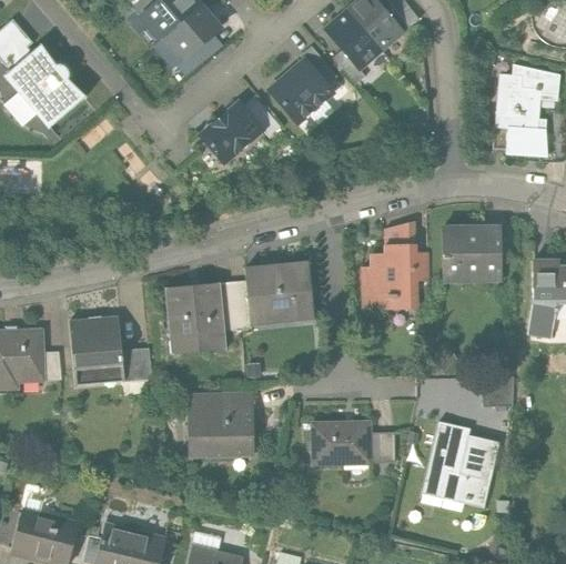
[(169,43),(174,38),(210,8),(203,0),(170,0),(148,19),(169,43)]
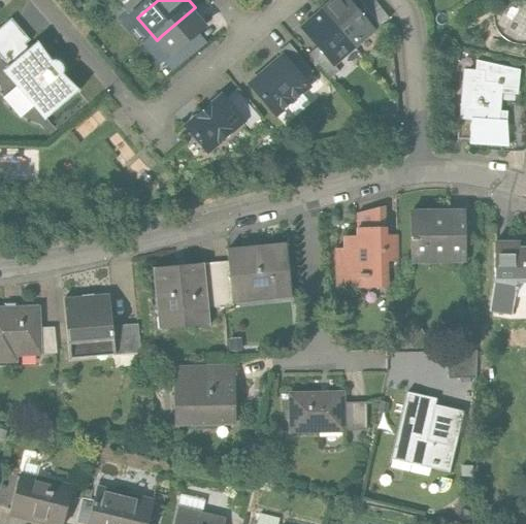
[(336,0),(325,10),(357,47),(376,30),(351,0),(336,0)]
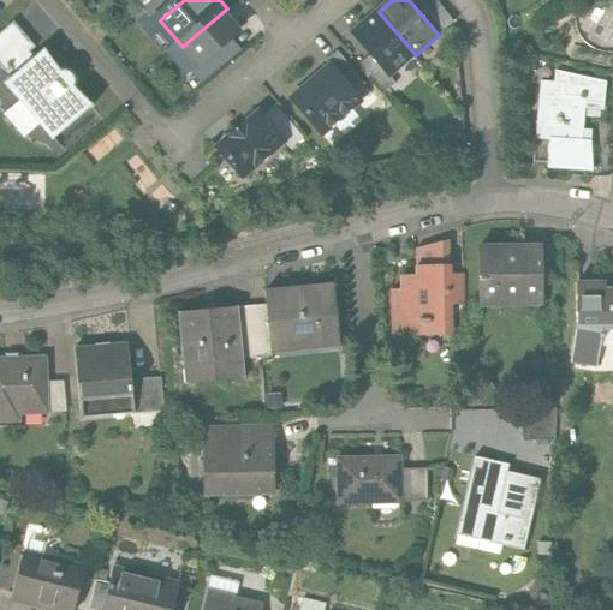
[(420,0),(441,25),(456,13),(444,0),(420,0)]
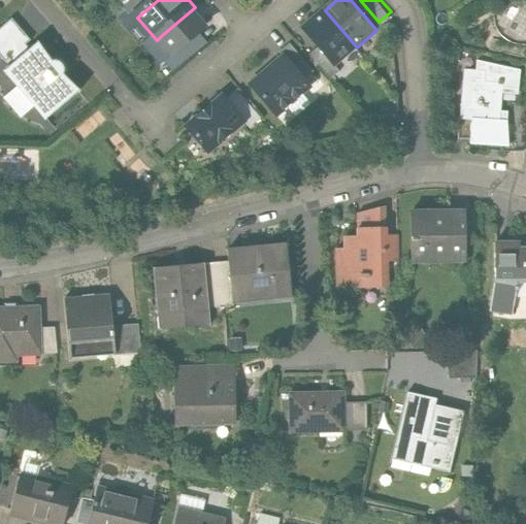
[(217,33),(195,7),(162,35),(184,61),(217,33)]
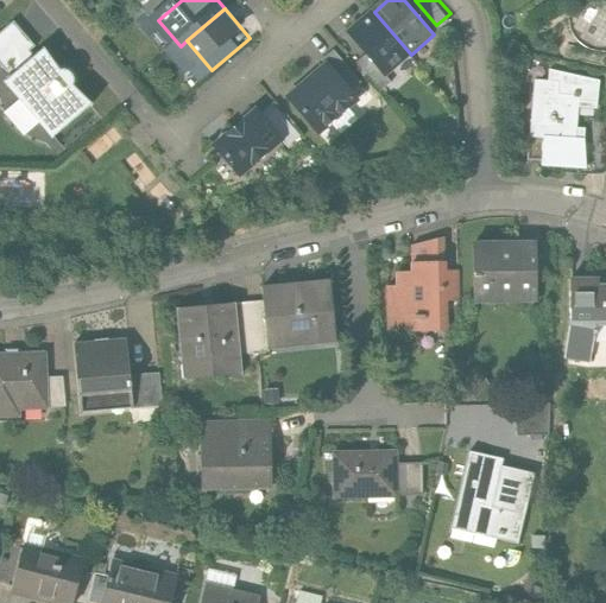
[(387,75),(411,55),(374,12),(351,31),(387,75)]
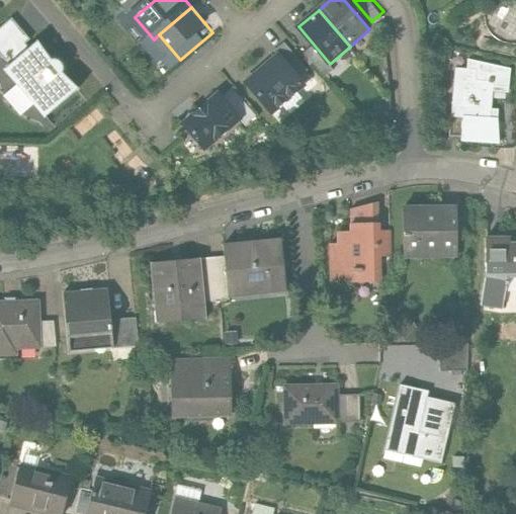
[(476,12),(452,30),(451,37),(470,41),(471,37),(480,38),(488,38),(501,35),(510,30),(513,26),(514,21),(514,17),(511,13),(507,11),(504,11),(502,13),(499,16),(494,18),(489,18),(485,16),(479,16),(476,12)]
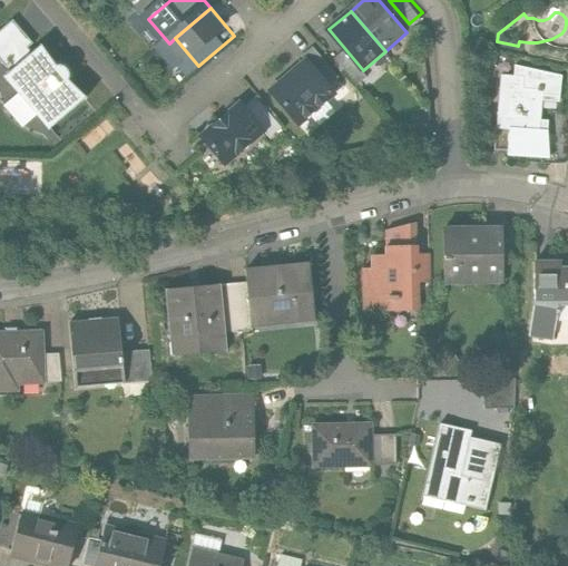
[(0,30),(0,57),(11,71),(41,47),(13,19),(0,30)]
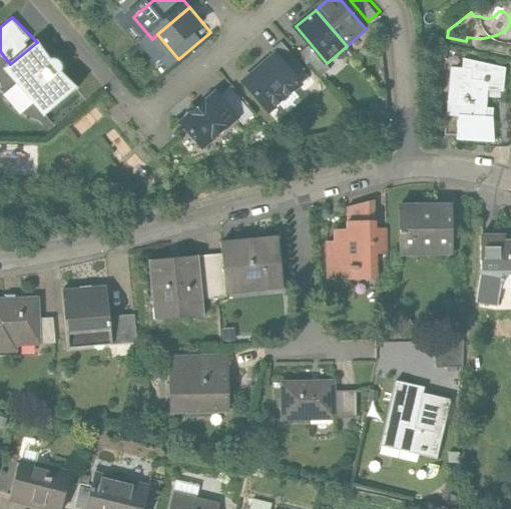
[(10,64),(8,67),(48,116),(82,88),(41,39),(37,42),(10,64)]
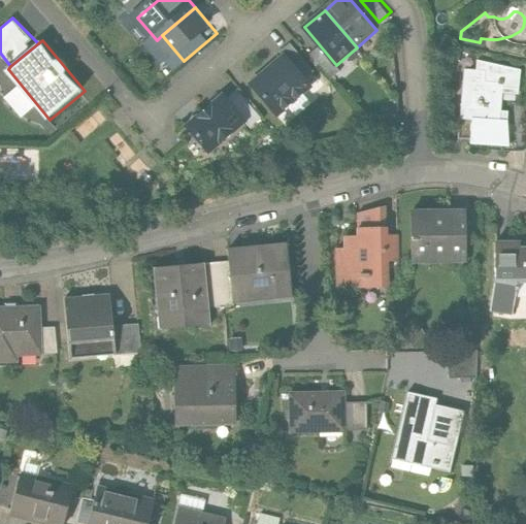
[(285,58),(254,85),(281,115),(310,88),(285,58)]
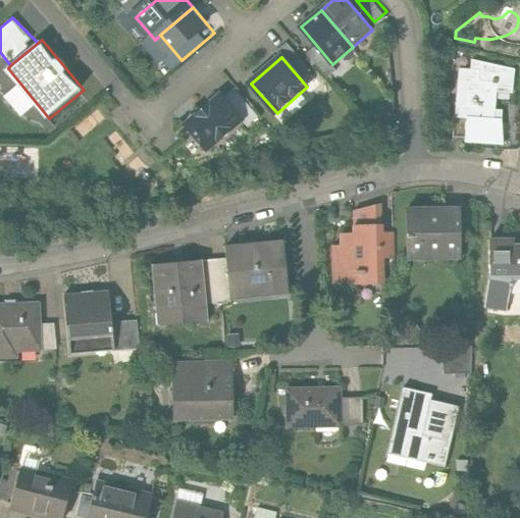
[(466,120),(464,145),(500,147),(503,111),(495,110),(496,92),(513,93),(515,67),(472,57),(471,70),(458,69),(455,119),(466,120)]
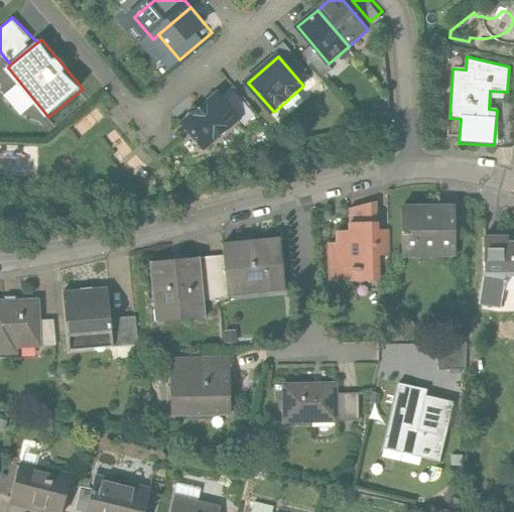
[(222,95),(187,123),(213,153),(247,125),(222,95)]
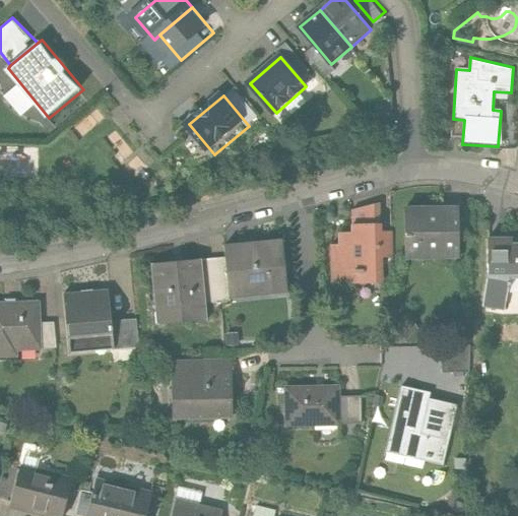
[(411,207),(411,253),(458,253),(457,207),(411,207)]
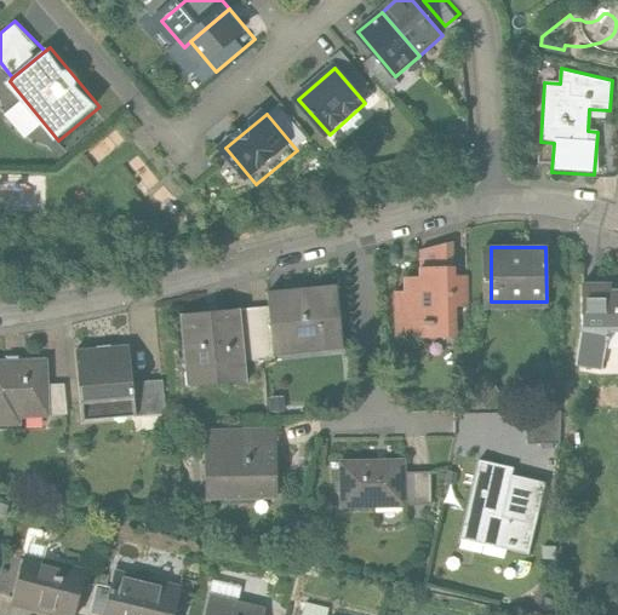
[(398,287),(399,331),(456,331),(456,298),(471,298),(471,270),(456,270),(456,264),(421,264),(422,274),(406,275),(406,287),(398,287)]
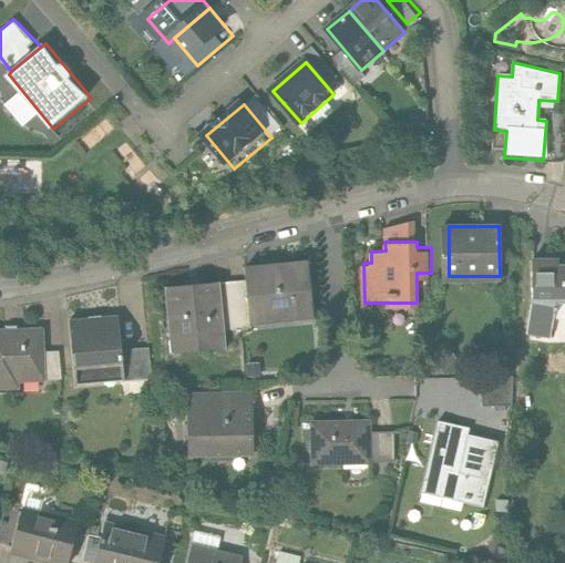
[(564,265),(558,266),(558,258),(534,258),(534,299),(564,298),(564,265)]
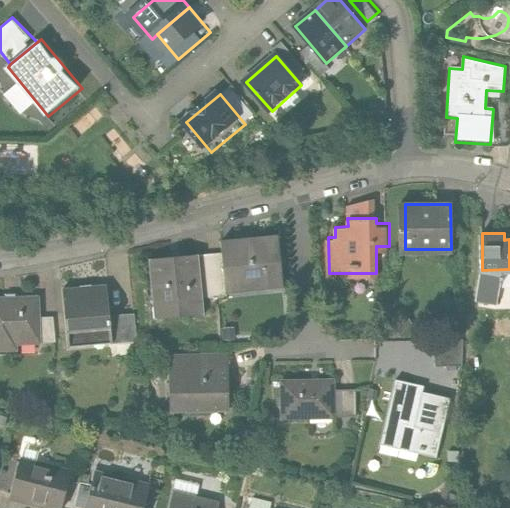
[(280,236),(226,242),(227,252),(231,290),(285,284),(280,236)]
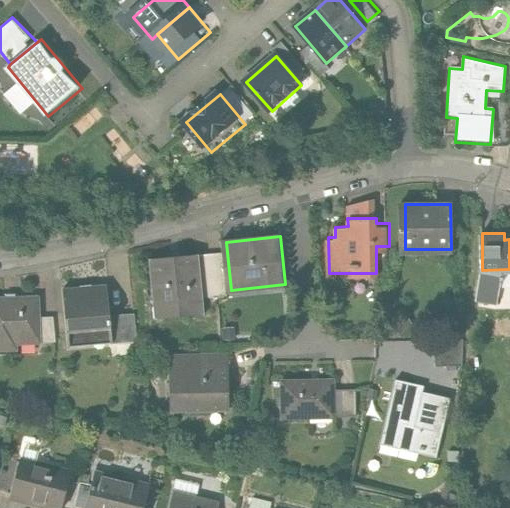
[(227,252),(199,254),(203,293),(231,290),(227,252)]
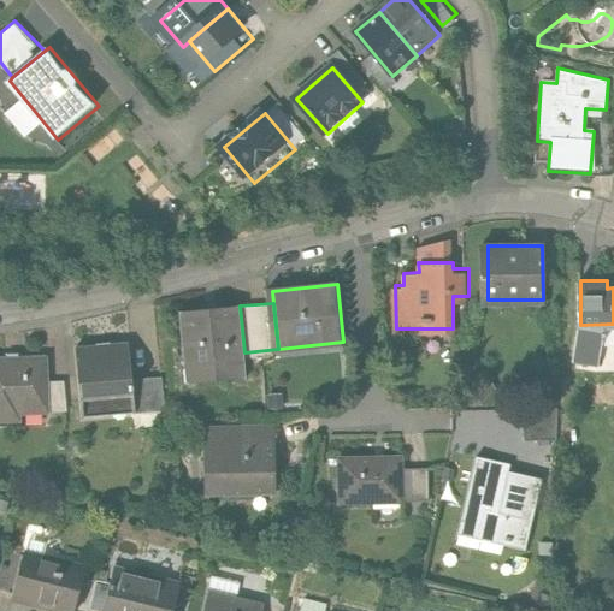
[(240,306),(183,312),(190,380),(247,374),(244,353),(240,306)]
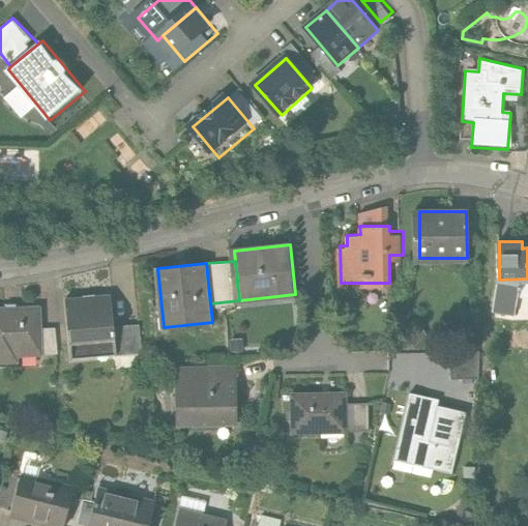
[(111,294),(67,298),(74,358),(117,354),(114,327),(111,294)]
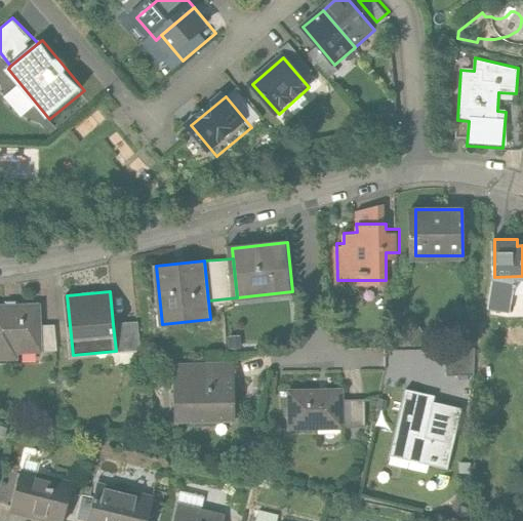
[(38,306),(0,307),(0,359),(15,359),(14,351),(39,350),(38,326),(38,306)]
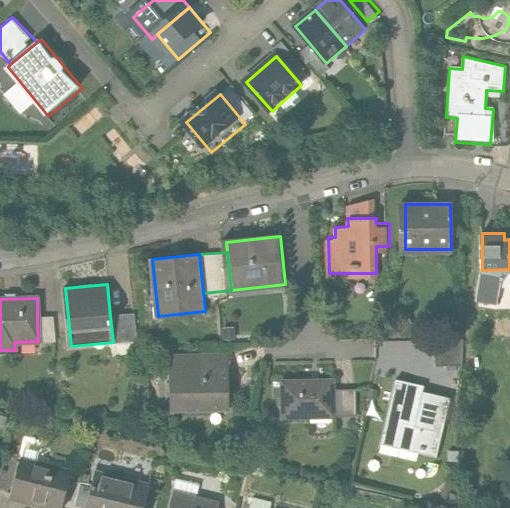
[(413,325),(403,312),(390,322),(399,335),(413,325)]
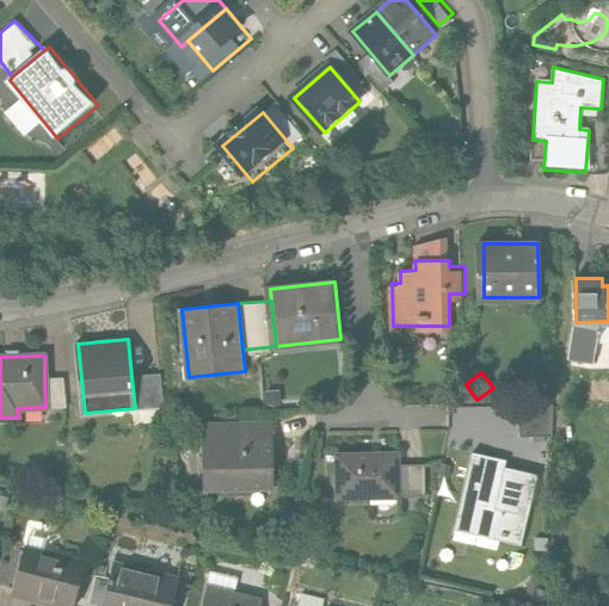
[(161,373),(131,377),(135,408),(165,404),(161,373)]
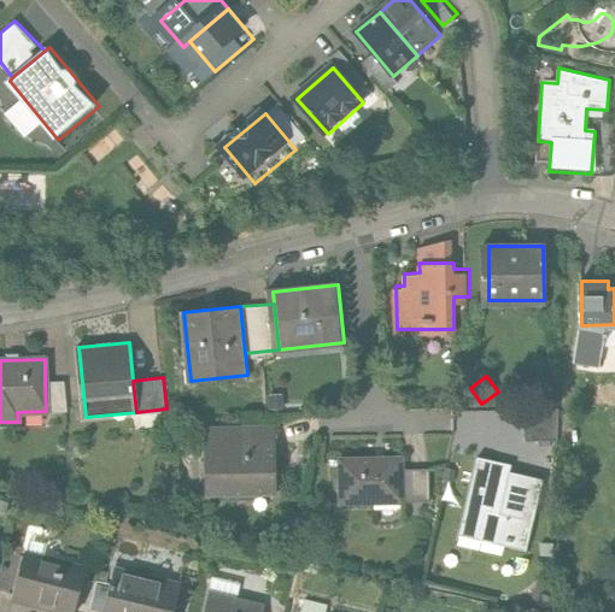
[(65,382),(45,383),(46,411),(66,411),(65,382)]
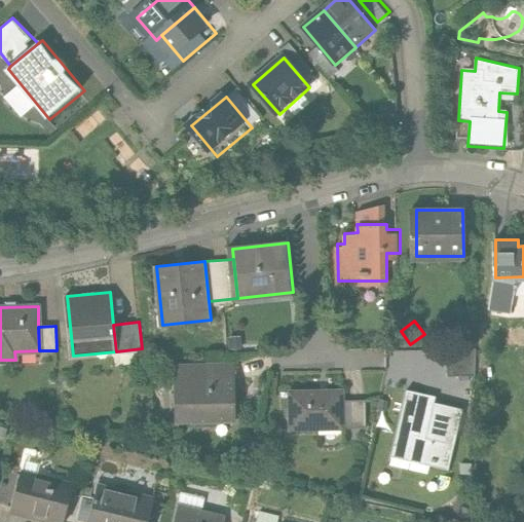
[(239,336),(229,338),(230,350),(241,349),(239,336)]
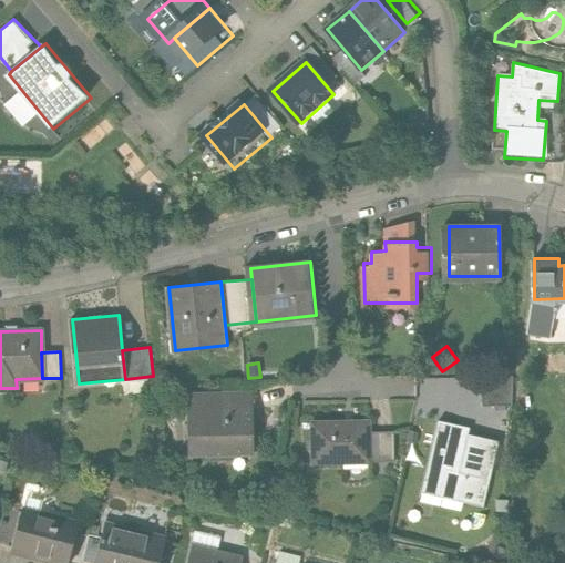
[(481,377),(482,408),(513,407),(513,376),(481,377)]
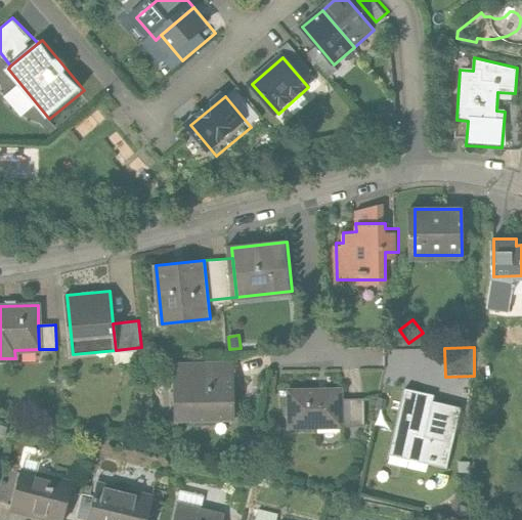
[(234,421),(233,363),(175,365),(176,422),(234,421)]
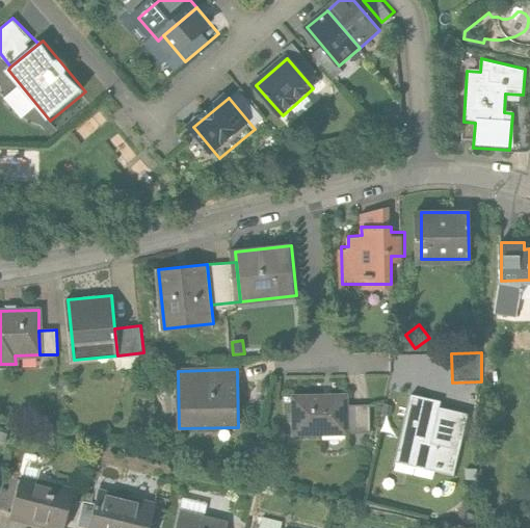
[(398,459),(454,472),(468,412),(440,405),(441,399),(414,393),(398,459)]
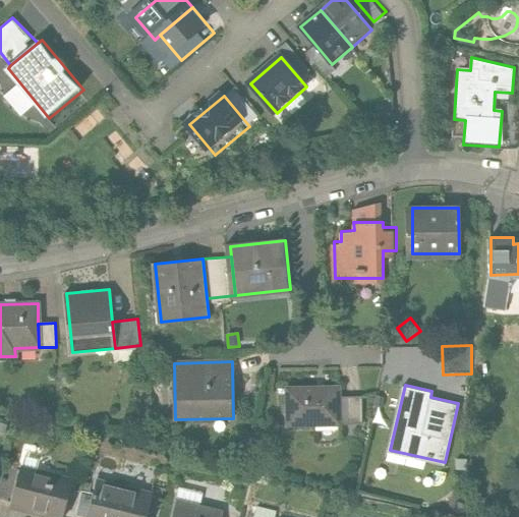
[(340,397),(339,388),(284,389),(285,426),(341,424),(340,397)]
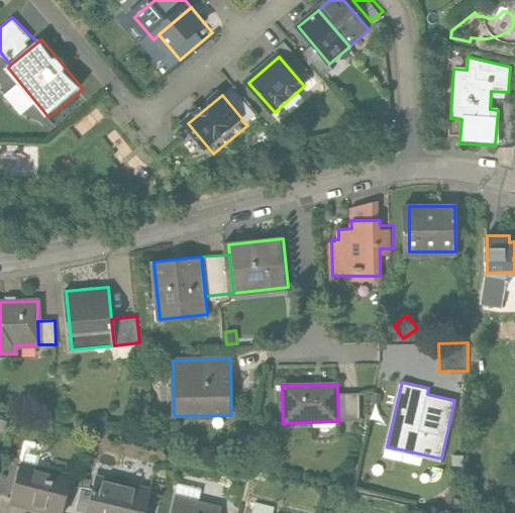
[(361,393),(337,394),(338,421),(362,420),(361,393)]
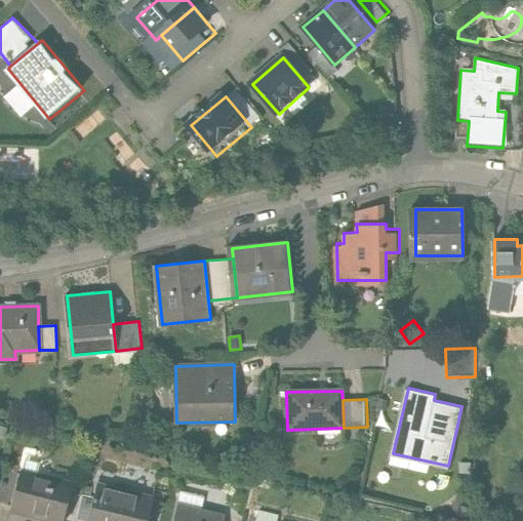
[(21,471),(10,514),(37,520),(63,520),(72,484),(21,471)]
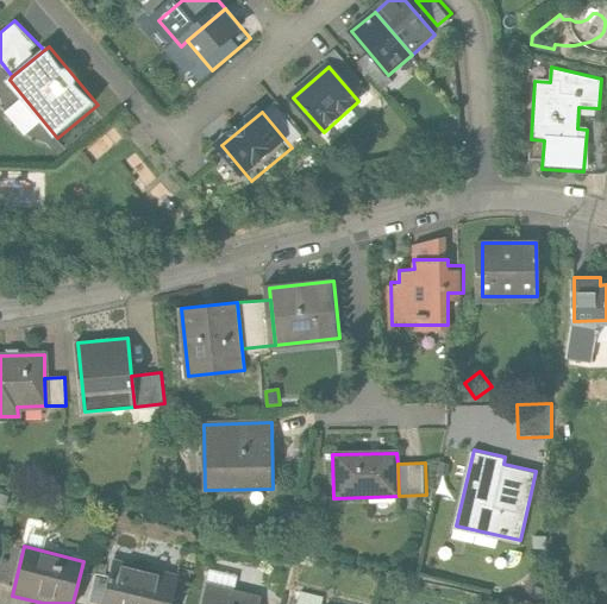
[(102,603),(171,603),(179,578),(113,562),(111,574),(102,603)]
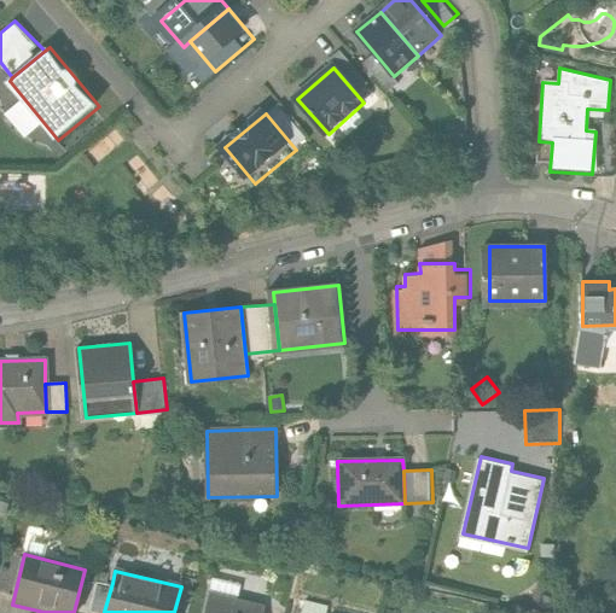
[(92,611),(102,612),(104,612),(112,583),(99,581),(92,611)]
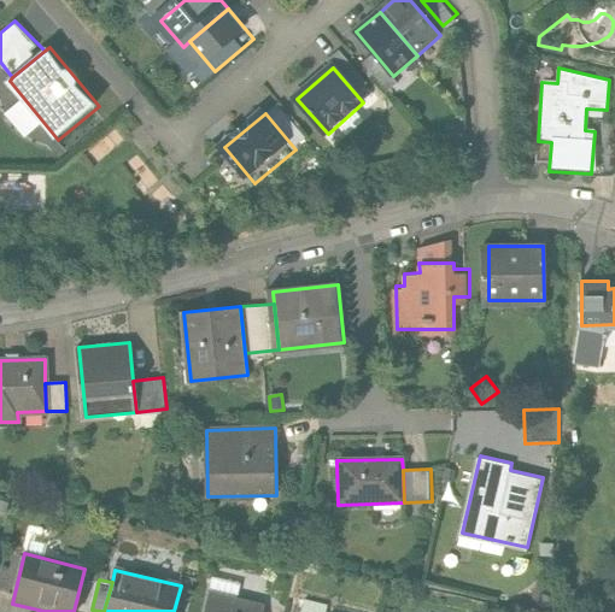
[(211,589),(205,611),(262,611),(264,602),(211,589)]
